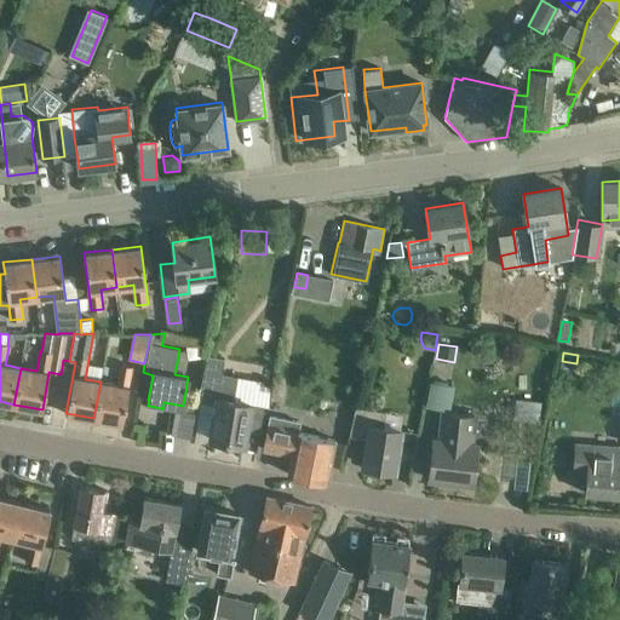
[(205,371),(197,402),(214,405),(210,438),(244,445),(246,430),(259,432),(263,406),(268,406),(271,385),(259,384),(256,403),(252,403),(252,401),(234,399),(237,377),(222,374),(224,359),(207,355),(205,371)]
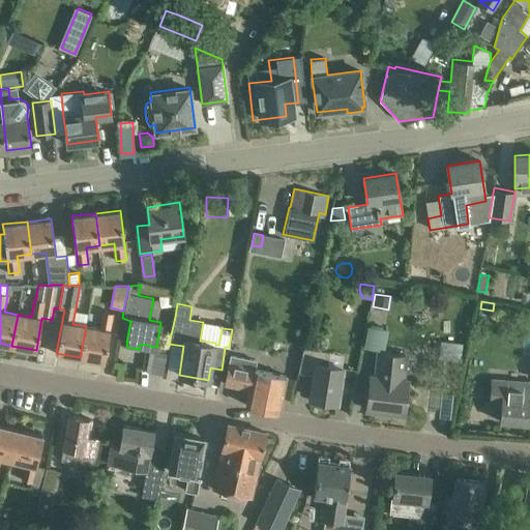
[(86,326),(80,357),(105,361),(113,314),(104,313),(99,329),(86,326)]
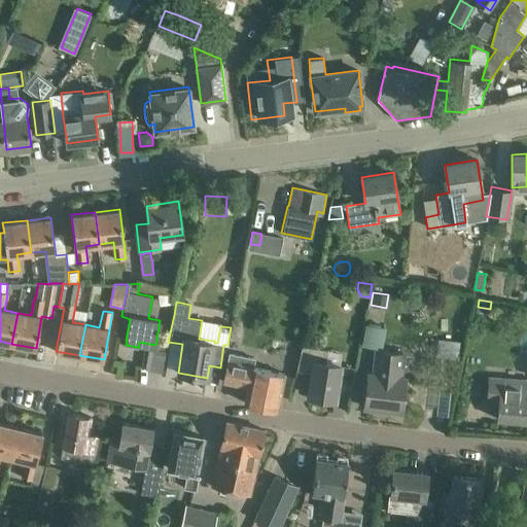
[(383,345),(384,324),(363,322),(362,343),(383,345)]
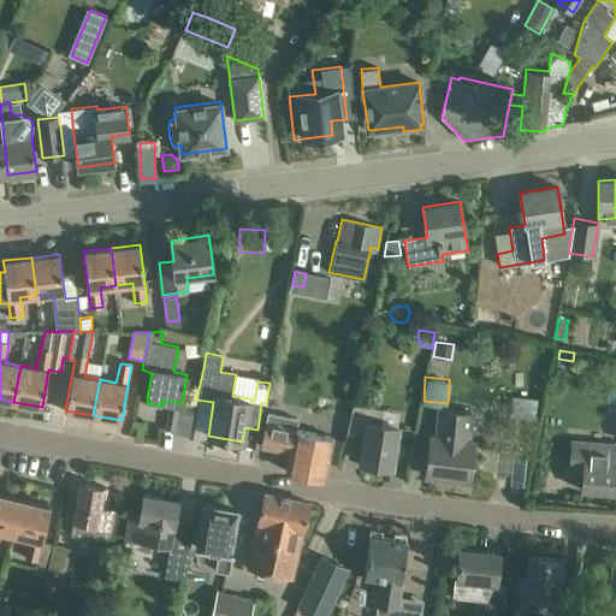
[(535,421),(538,400),(513,396),(509,418),(535,421)]
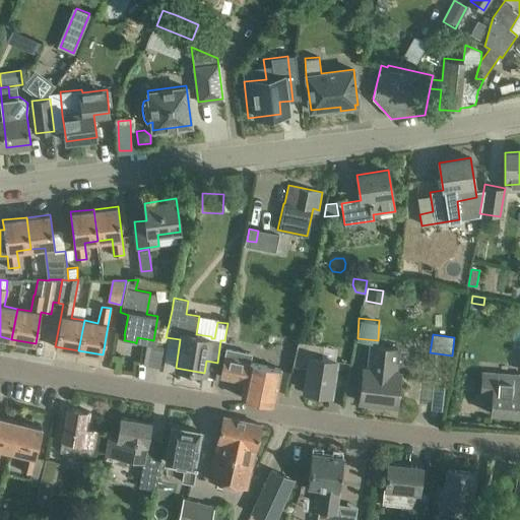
[(157,365),(163,344),(149,341),(144,362),(157,365)]
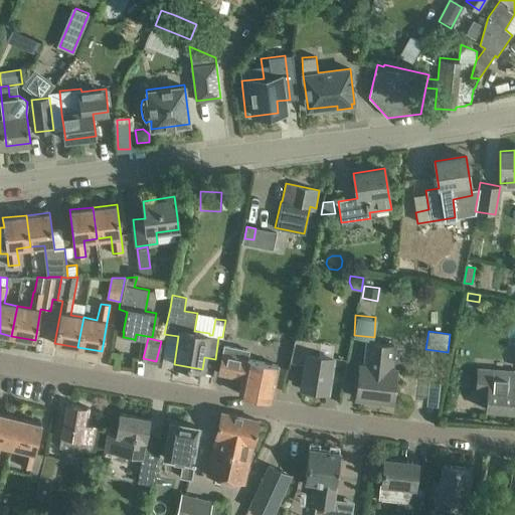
[(305,363),(301,385),(327,390),(333,357),(319,355),(321,343),(296,338),(292,361),(305,363)]
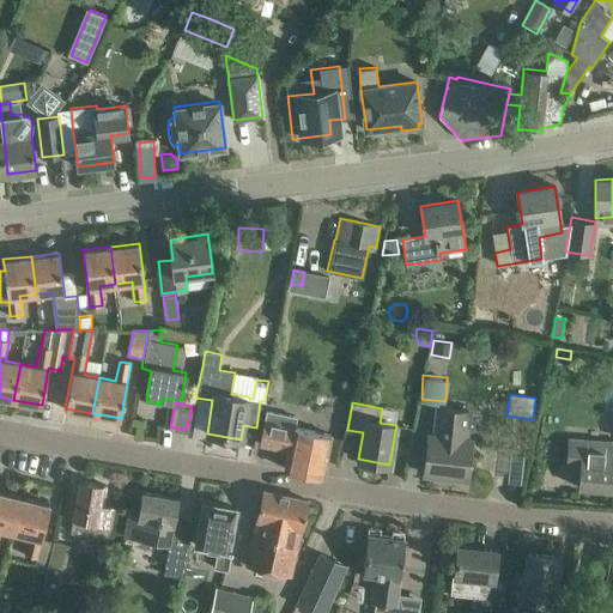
[(468,412),(437,408),(434,436),(428,436),(424,473),(468,478),(472,442),(465,441),(468,412)]
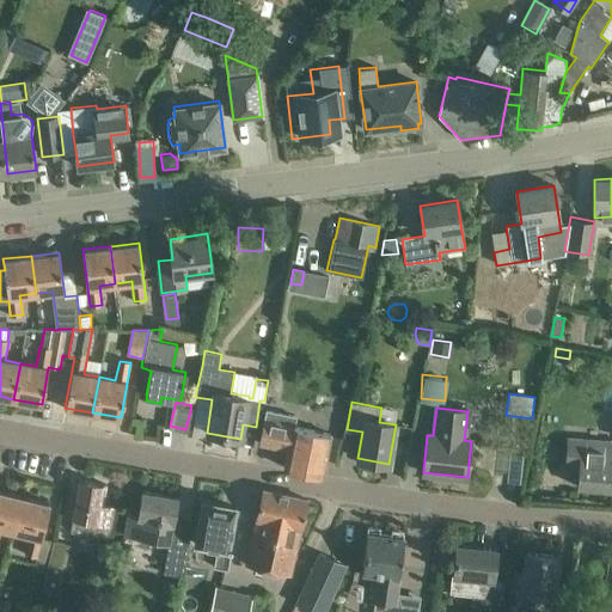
[(265,418),(259,442),(288,448),(285,467),(322,475),(330,435),(294,428),(297,416),(267,410),(265,418)]
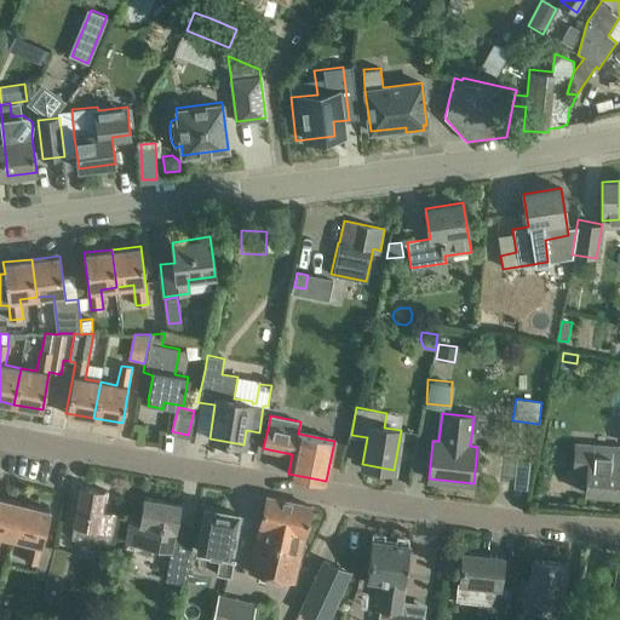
[(586,474),(585,493),(619,495),(619,446),(575,442),(573,474),(586,474)]
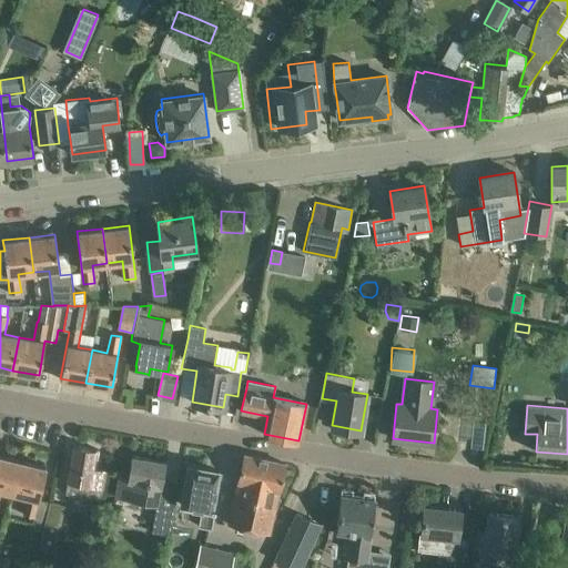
[(73,445),(66,494),(101,499),(105,469),(93,467),(94,458),(97,458),(99,449),(73,445)]
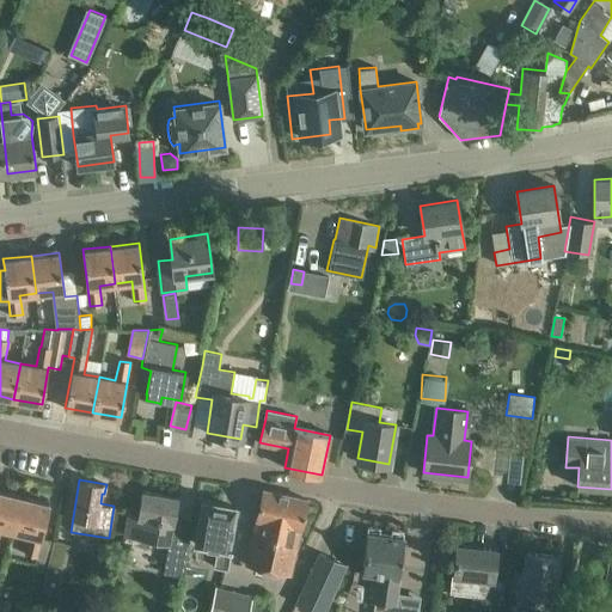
[(258,512),(245,564),(289,575),(303,522),(307,499),(263,489),(258,512)]
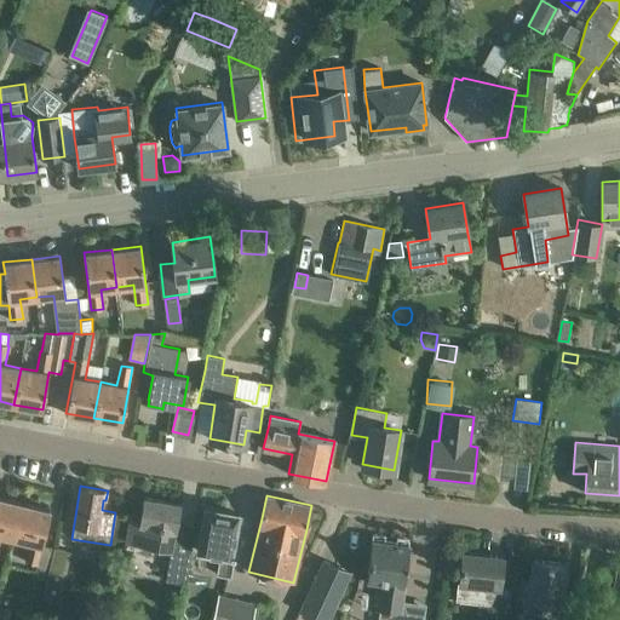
[(22,503),(0,497),(0,533),(13,537),(22,503)]
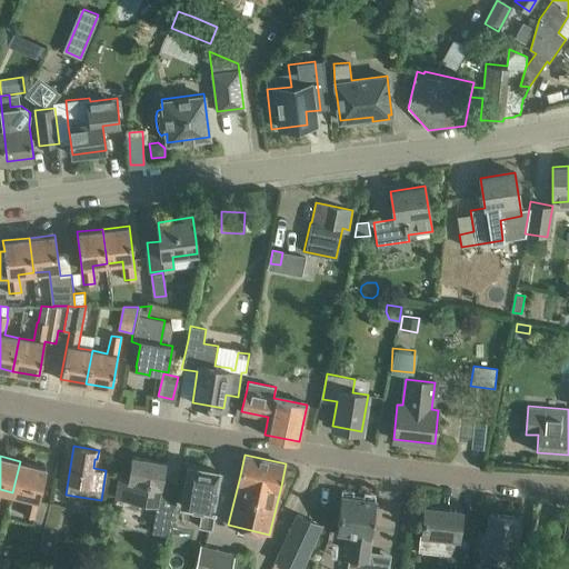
[(166,462),(131,456),(128,478),(119,476),(116,498),(157,506),(158,497),(160,497),(166,462)]
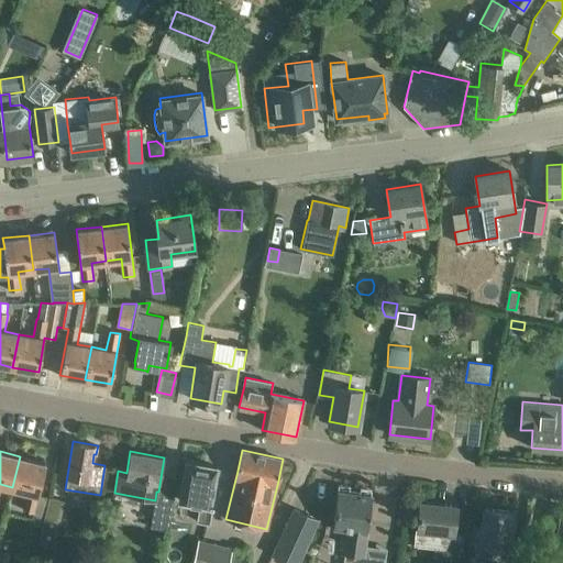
[(34,511),(32,523),(42,527),(48,497),(39,495),(46,462),(20,456),(12,487),(28,492),(23,509),(34,511)]
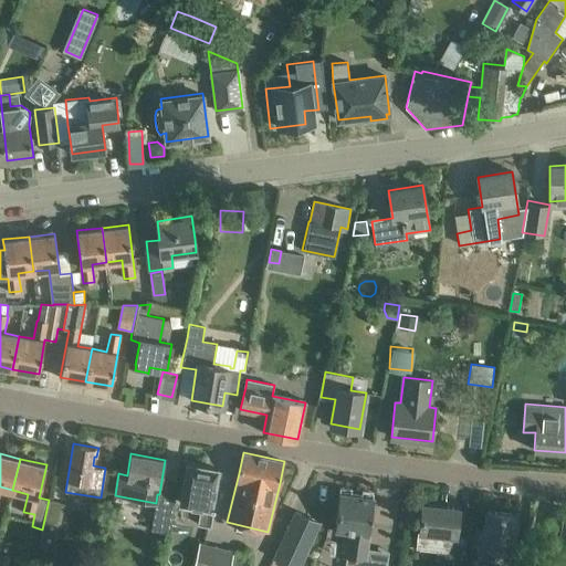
[(218,469),(187,463),(180,502),(202,506),(199,523),(212,525),(216,505),(211,504),(218,469)]
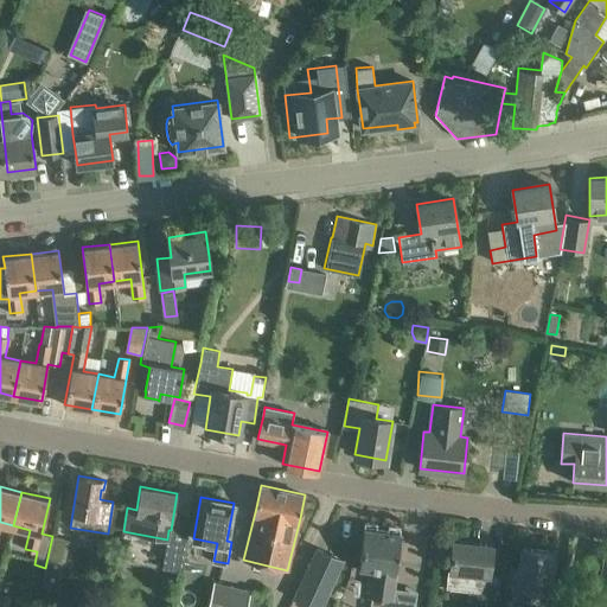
[(401,534),(364,529),(359,568),(374,569),(370,596),(382,598),(379,606),(396,606),(397,600),(393,599),(401,534)]
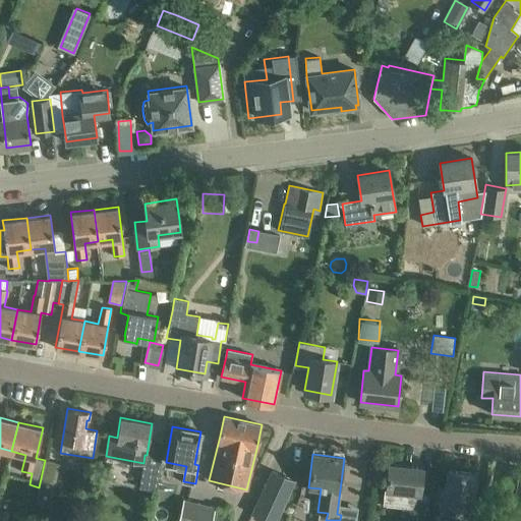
[(59,464),(45,460),(39,487),(36,501),(37,501),(36,502),(49,505),(59,464)]
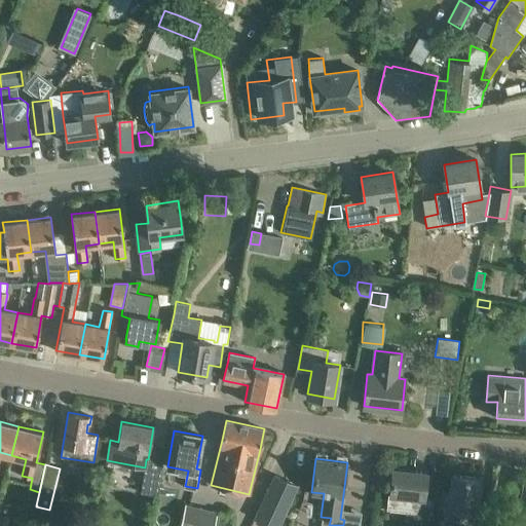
[(426,472),(392,467),(388,510),(416,513),(422,498),(423,498),(426,472)]
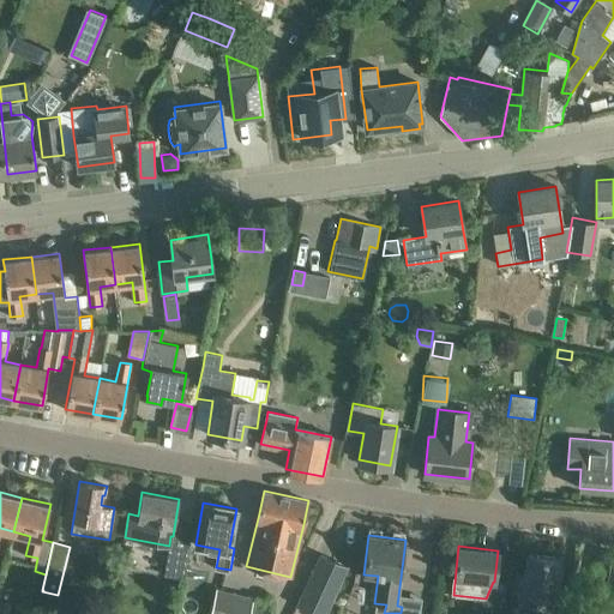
[(320,554),(298,605),(319,613),(325,613),(348,566),(320,554)]
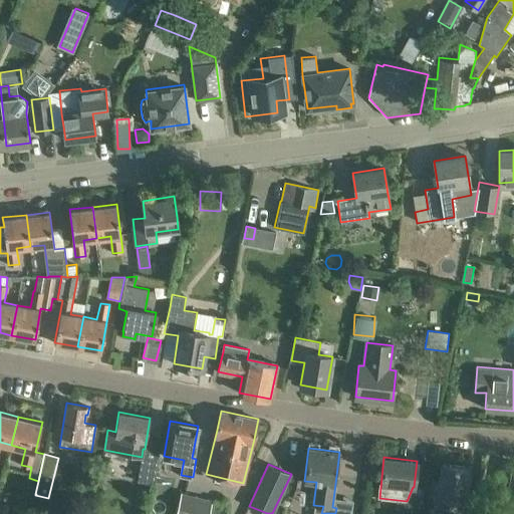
[(469,467),(442,464),(440,481),(435,481),(433,496),(436,496),(434,510),(448,512),(450,498),(465,500),(469,467)]
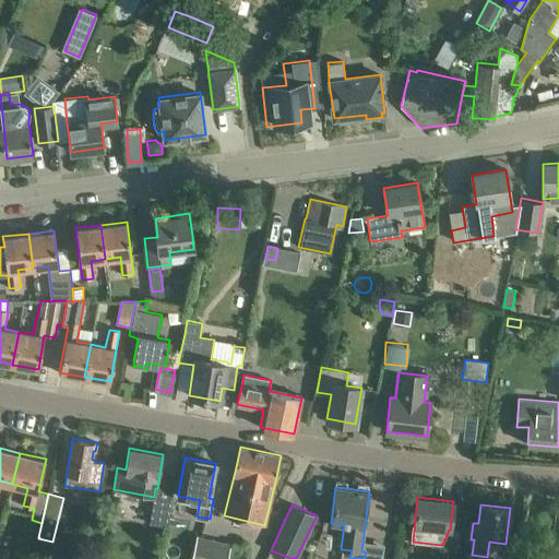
[(558,509),(557,509),(550,552),(547,551),(547,554),(558,555),(558,509)]
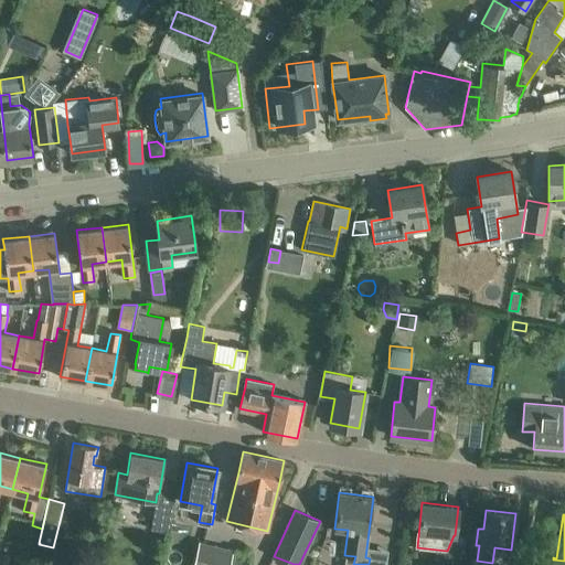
[(211,564),(215,546),(199,543),(193,564),(211,564)]
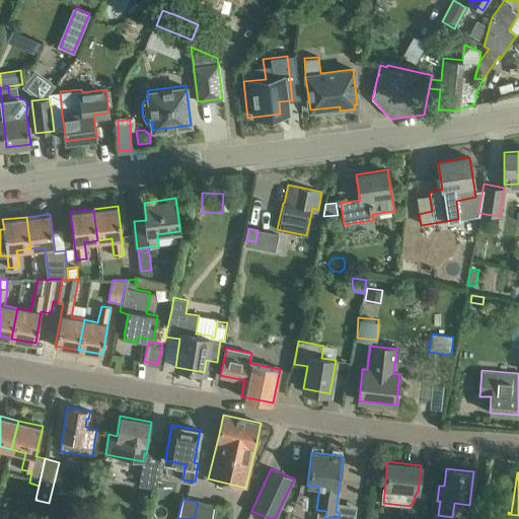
[(210,518),(214,506),(198,502),(194,518),(210,518)]
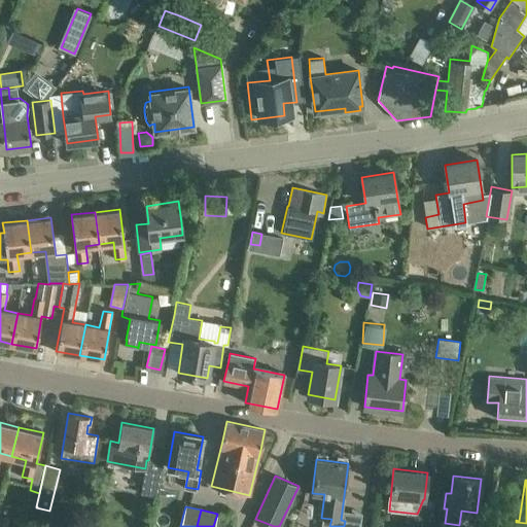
[(7,526),(9,519),(0,516),(0,526),(7,526)]
